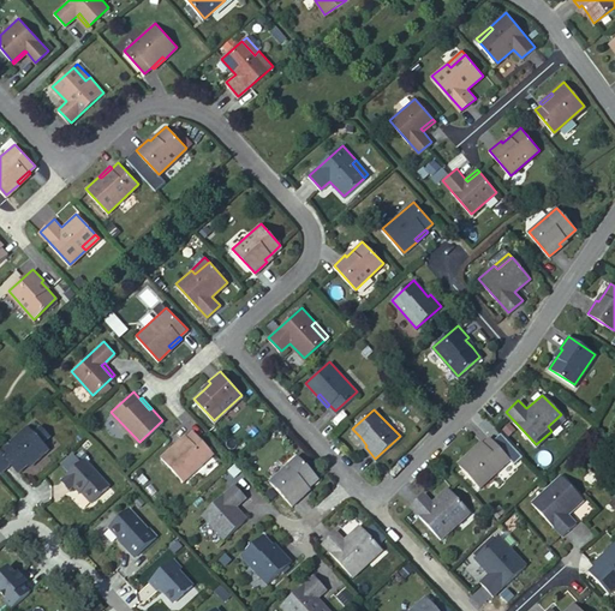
[(548,426),(551,431),(565,419),(561,414),(548,426)]
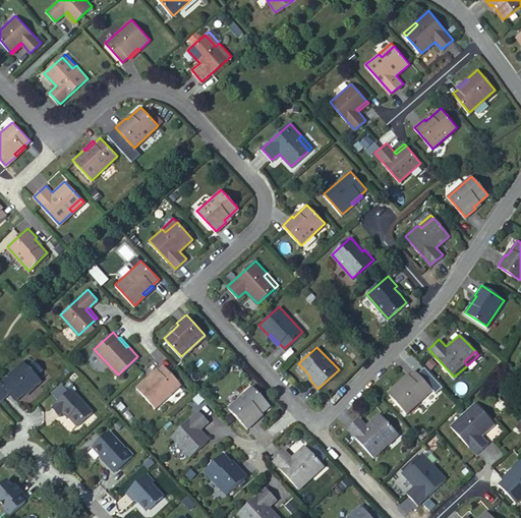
[(0,380),(0,398),(1,399),(7,393),(7,390),(11,390),(11,395),(15,399),(23,392),(25,394),(41,380),(36,375),(27,365),(22,360),(0,381),(0,380)]
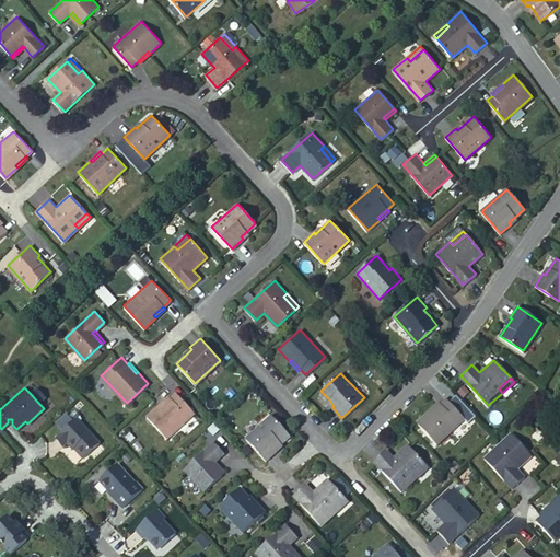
[(37,387),(30,393),(38,403),(45,396),(37,387)]
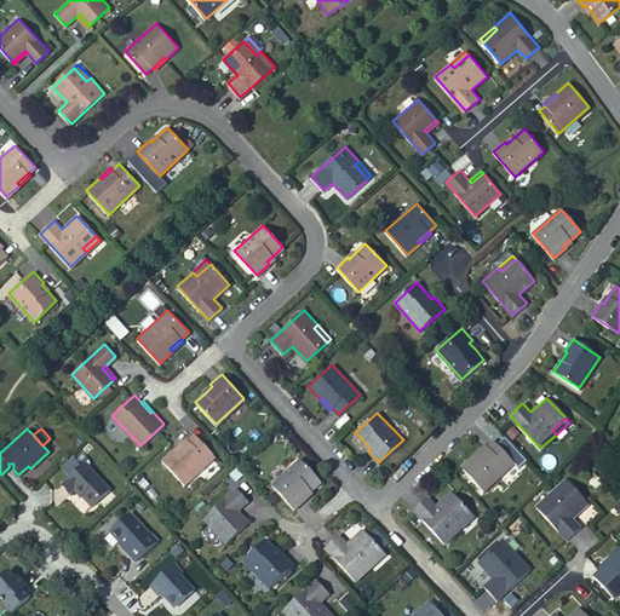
[(177,449),(174,447),(162,459),(184,483),(214,455),(195,433),(188,439),(177,449)]
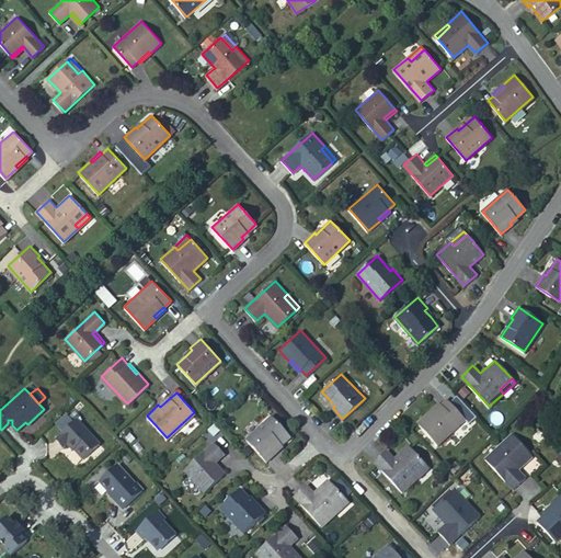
[(168,396),(158,405),(160,407),(170,398),(168,396)]
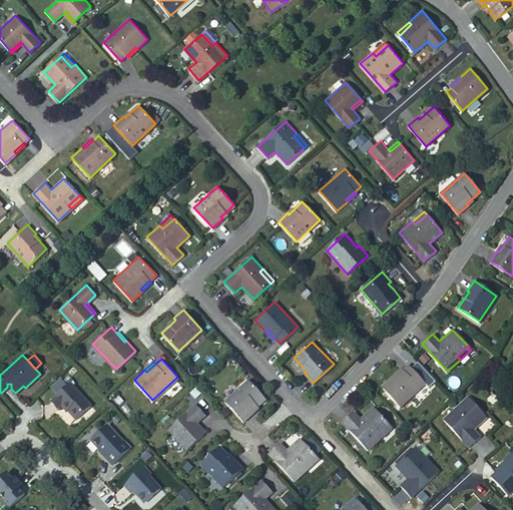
[(394,378),(392,376),(382,386),(400,406),(425,383),(409,364),(403,370),(394,378)]
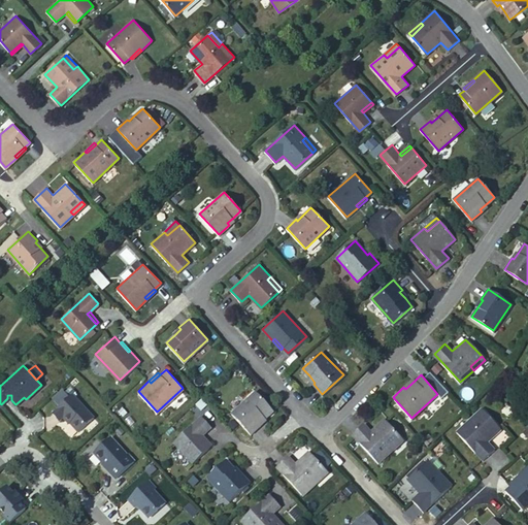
[(413,379),(403,387),(405,389),(415,381),(413,379)]
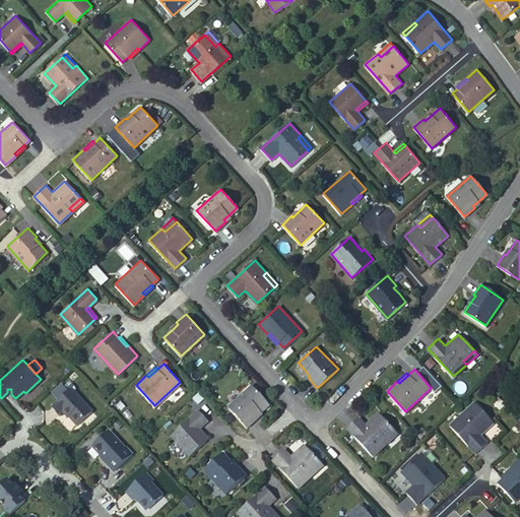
[(60,398),(53,405),(60,413),(64,410),(69,415),(70,415),(78,424),(93,409),(73,387),(69,390),(63,383),(54,391),(60,398)]
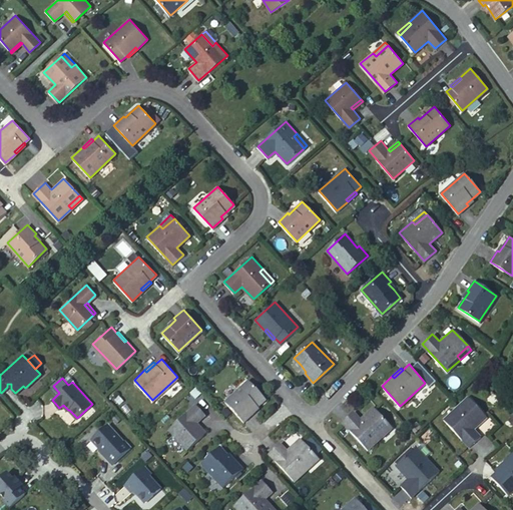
[(243,420),(252,412),(250,410),(258,404),(265,398),(247,380),(225,401),(243,420)]
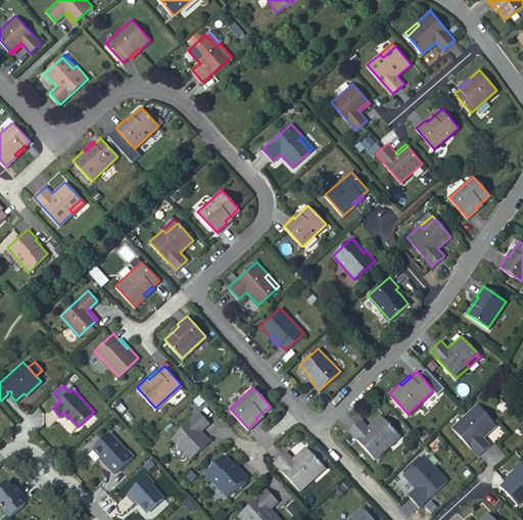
[(476,404),(464,415),(467,418),(478,407),(476,404)]
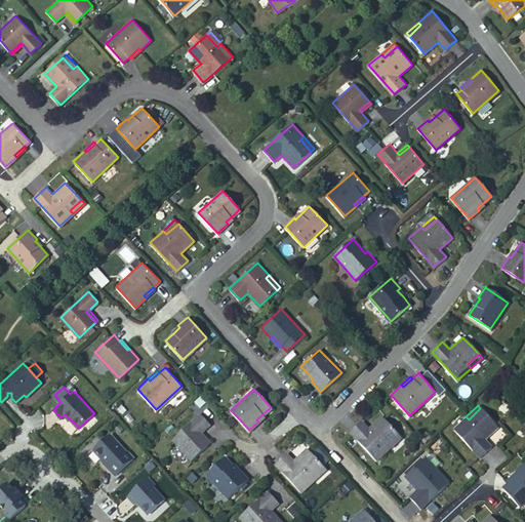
[(469,419),(466,416),(453,428),(480,456),(491,445),(484,438),(496,427),(480,408),(469,419)]
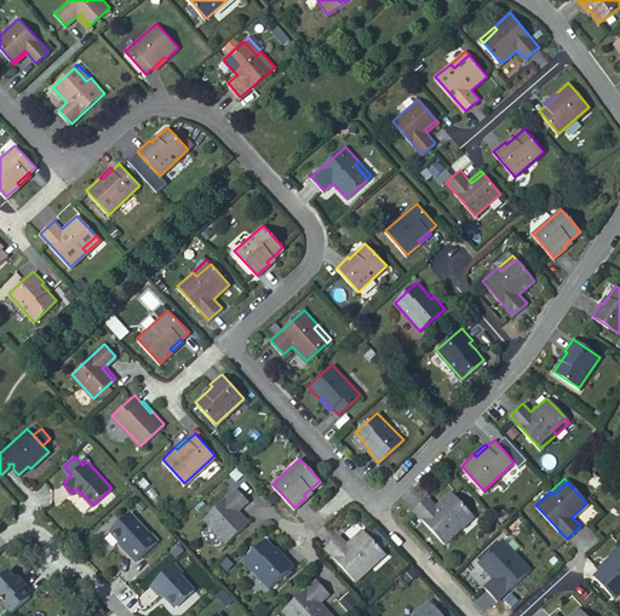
[(235,512),(237,510),(248,500),(236,488),(205,517),(227,541),(246,523),(235,512)]
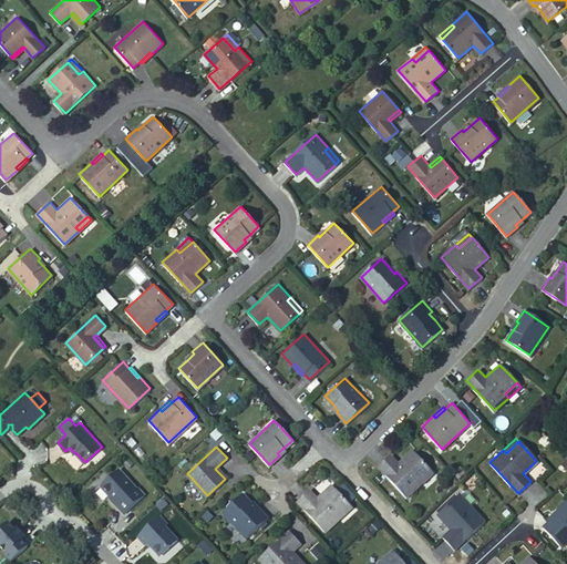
[(406,496),(421,483),(418,480),(430,468),(412,449),(398,462),(391,454),(379,465),(406,496)]
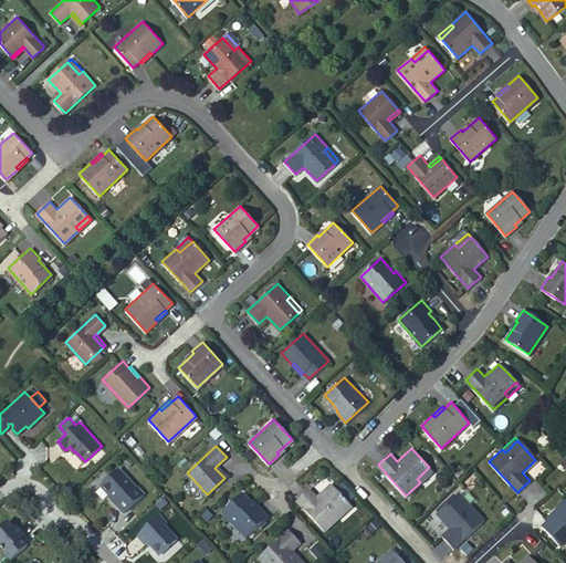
[(226,476),(217,466),(215,468),(224,478),(226,476)]
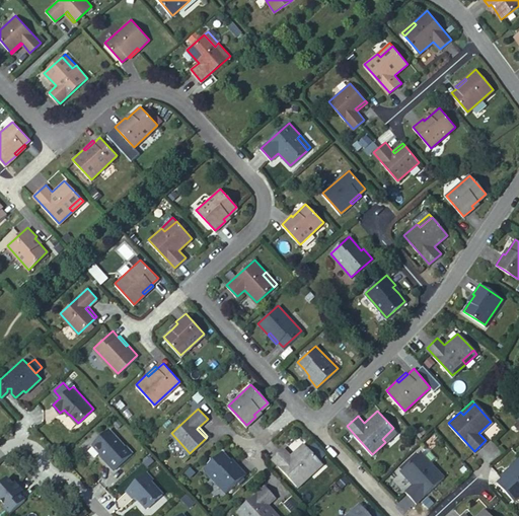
[(382,439),(385,442),(396,432),(393,428),(382,439)]
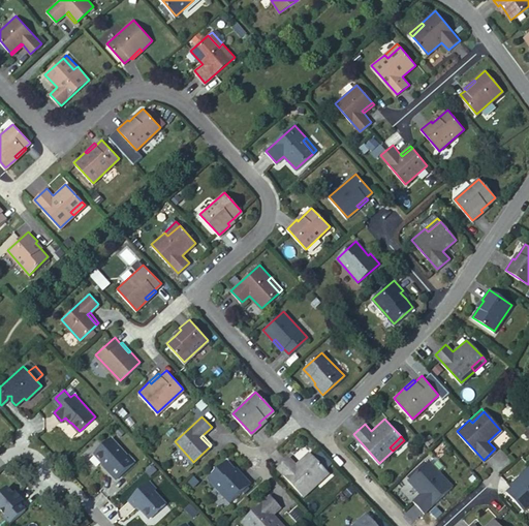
[(113,437),(95,453),(111,470),(110,471),(116,478),(135,460),(129,454),(128,455),(113,437)]
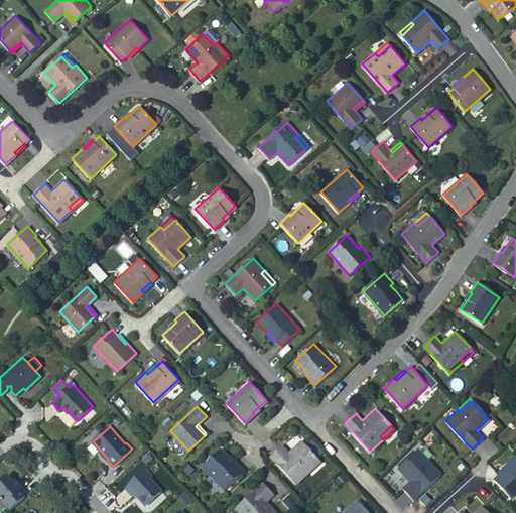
[(296,483),(308,471),(305,468),(317,458),(301,440),(289,452),(282,443),(270,455),(296,483)]
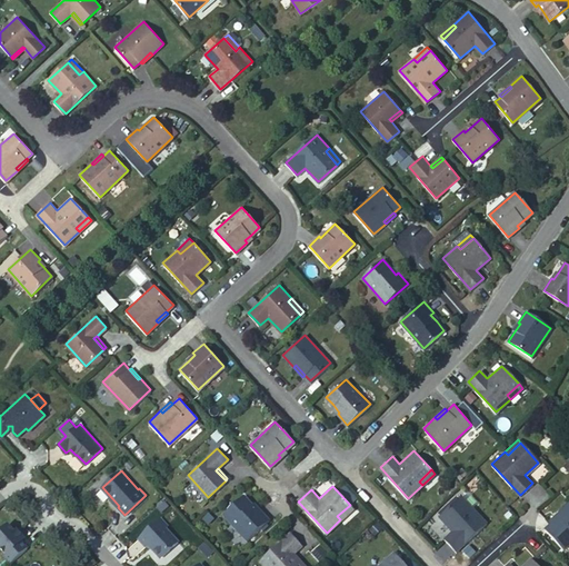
[(258,510),(251,504),(243,495),(223,514),(247,539),(269,518),(260,508),(258,510)]
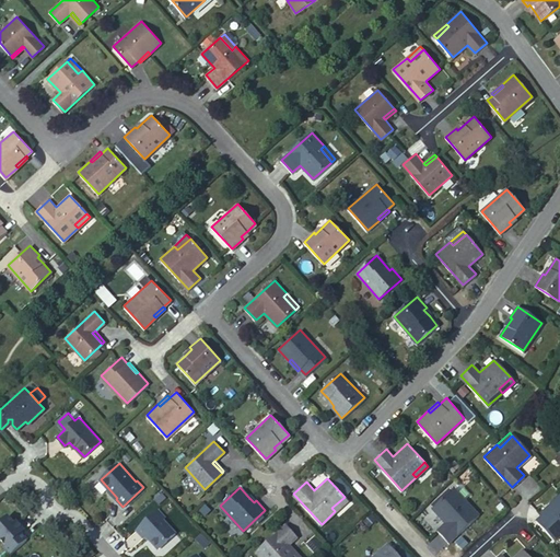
[(462,503),(465,500),(454,487),(451,490),(462,503)]
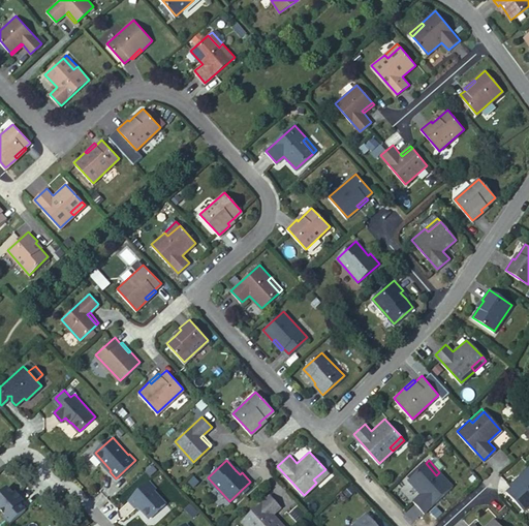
[(452,486),(439,472),(436,475),(426,463),(408,480),(421,493),(413,499),(424,512),(452,486)]
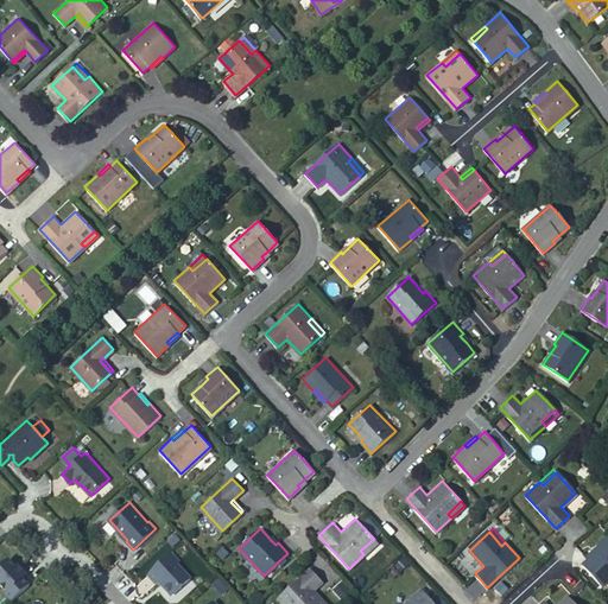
[(599,547),(589,555),(582,563),(602,584),(607,578),(607,534),(597,545),(599,547)]
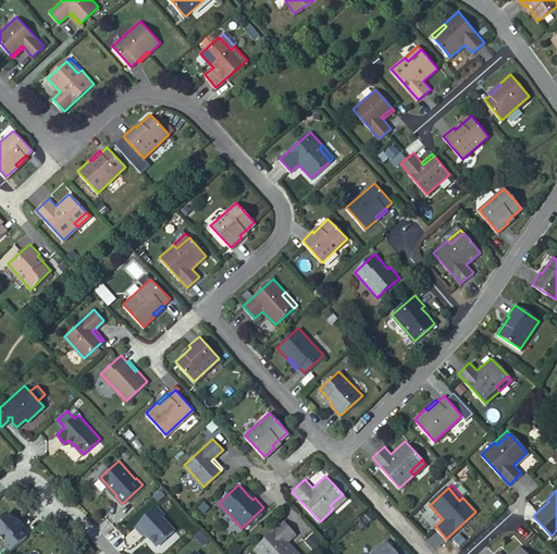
[(330,505),(333,508),(346,497),(343,494),(330,505)]
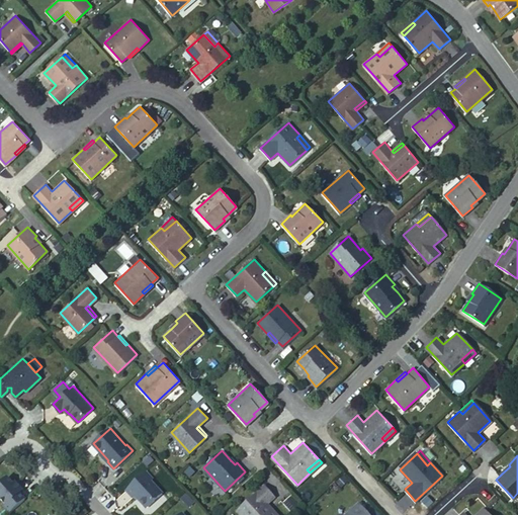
[(500,473),(502,474),(510,466),(509,464),(500,473)]
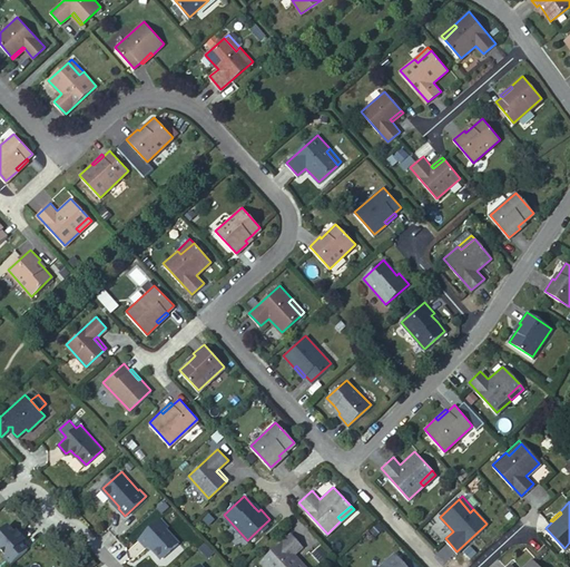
[(161,518),(139,538),(147,546),(148,544),(153,547),(155,548),(155,550),(159,556),(164,556),(179,541),(167,527),(169,526),(161,518)]
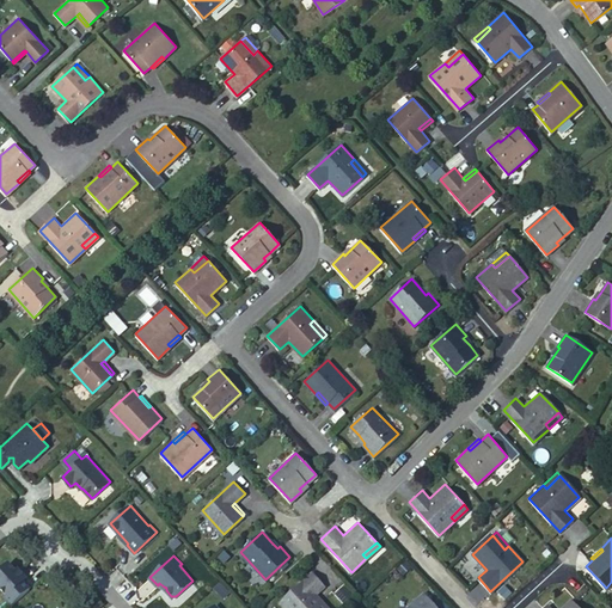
[(11,605),(30,587),(23,581),(28,577),(18,567),(16,569),(8,562),(0,569),(0,585),(7,594),(5,596),(11,605)]
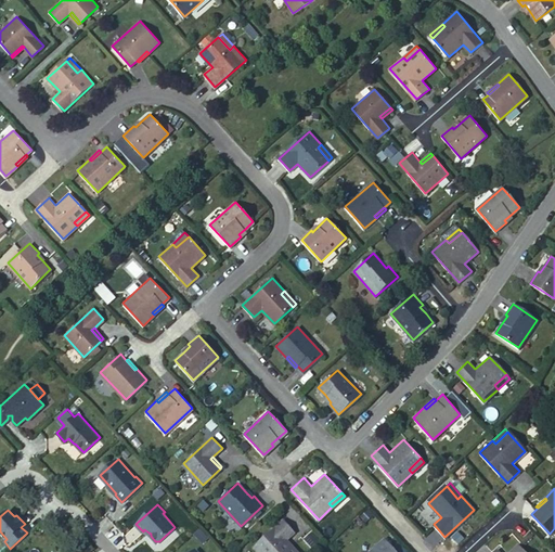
[(253,547),(257,551),(298,551),(286,538),(294,531),(282,518),(253,547)]
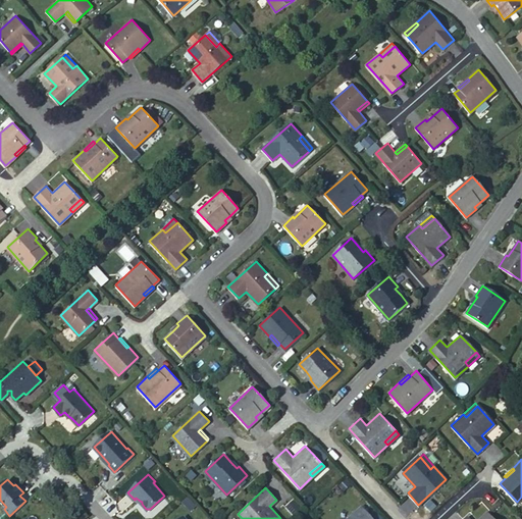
[(23,492),(19,496),(25,501),(29,499),(23,492)]
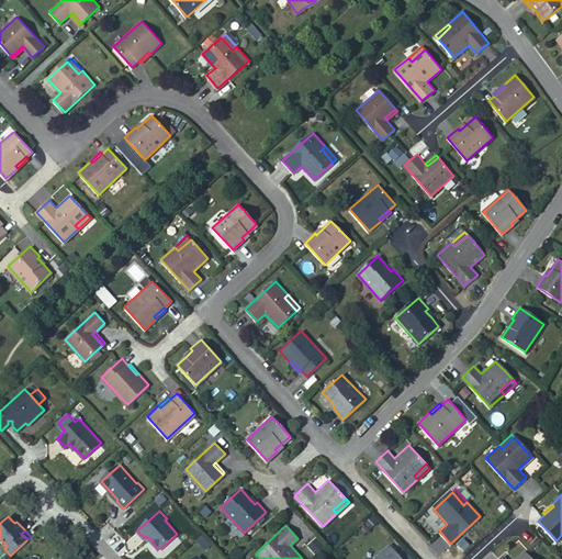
[(204,536),(200,540),(204,545),(209,541),(204,536)]
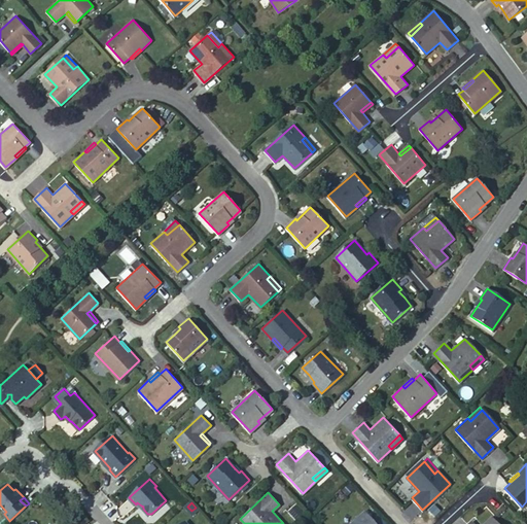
[(295,504),(289,512),(294,517),(302,511),(295,504)]
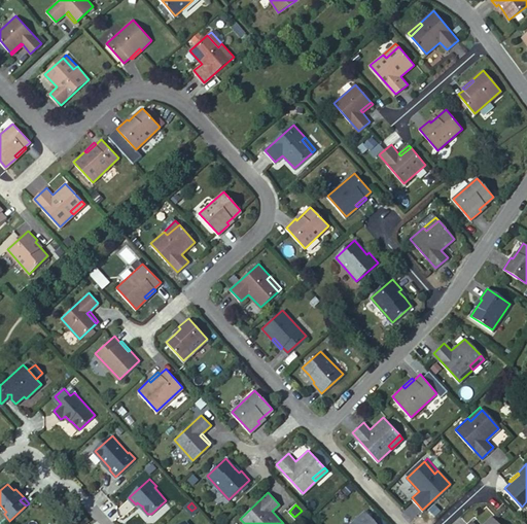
[(353,523),(377,523),(364,510),(351,522),(353,523)]
